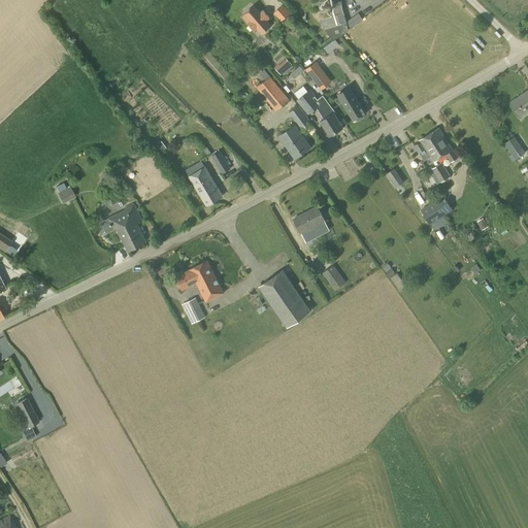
[(324,2),(314,2),(314,8),(324,8),(325,8),(325,9),(326,9),(327,10),(328,10),(329,10),(331,17),(321,20),(325,29),(345,23),(347,23),(341,7),(341,1),(334,2),(334,1),(334,0),(333,0),(324,0),(325,0),(324,1),(324,2)]
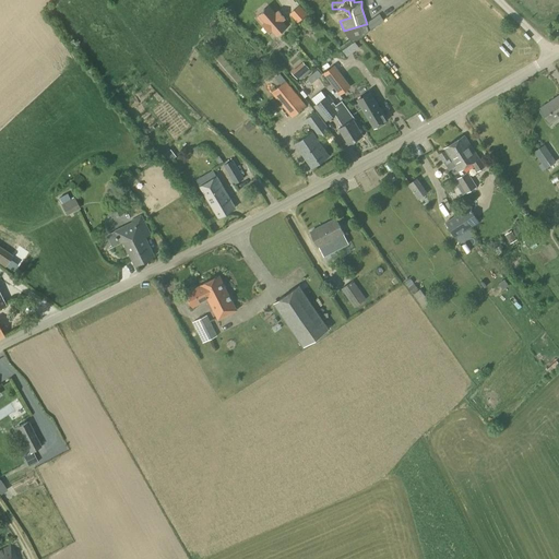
[(275,14),(269,7),(264,10),(264,9),(262,10),(263,11),(259,15),(265,23),(262,25),(269,33),(272,30),(277,36),(287,27),(282,22),(285,19),(278,12),(275,14)]
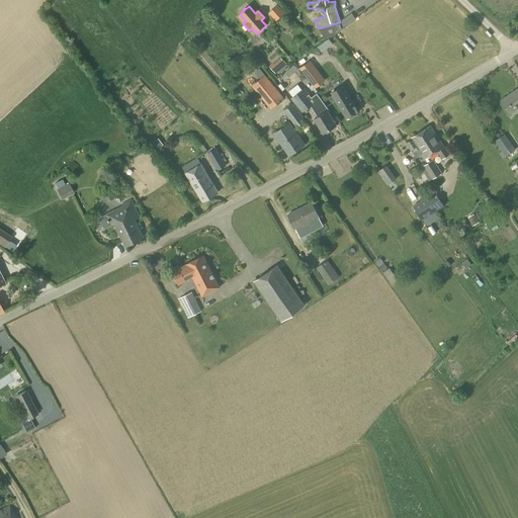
[(339,22),(319,28),(326,39),(341,28),(339,22)]
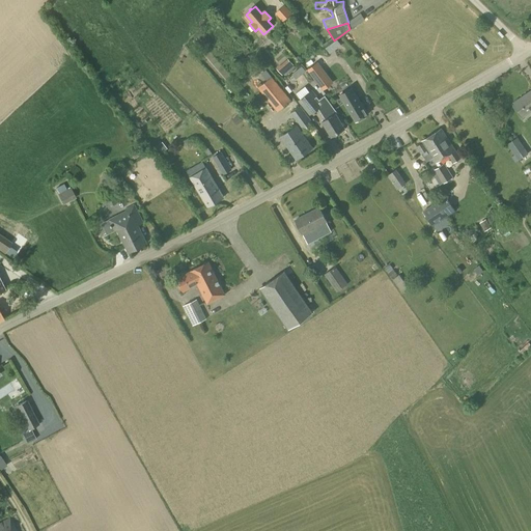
[(309,44),(314,40),(311,33),(306,36),(309,44)]
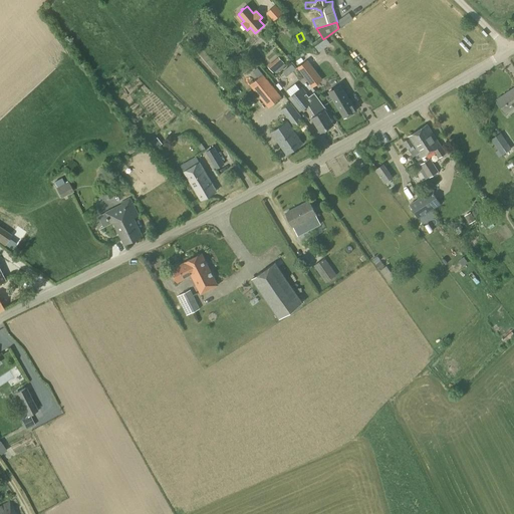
[(243,52),(239,47),(235,51),(239,56),(243,52)]
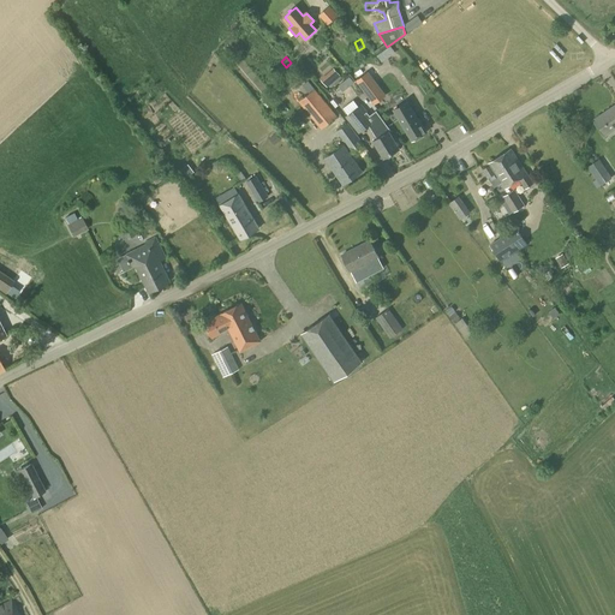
[(324,76),(320,79),(327,88),(328,87),(340,77),(340,76),(335,70),(327,78),(324,76)]
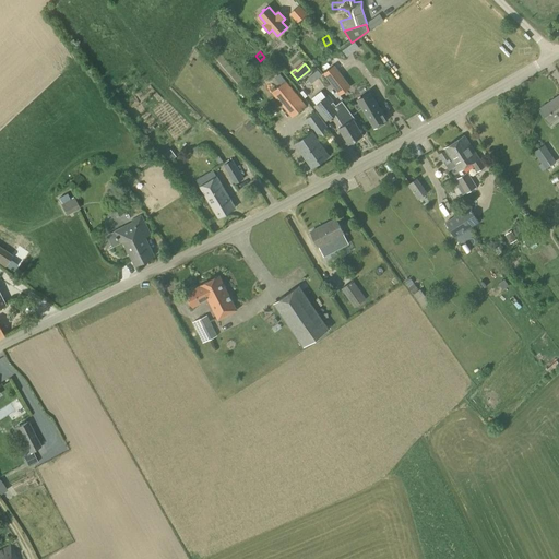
[(334,66),(323,73),(335,90),(346,82),(334,66)]
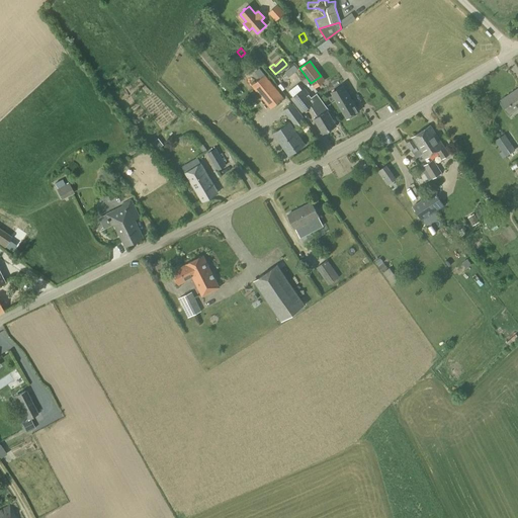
[(340,73),(331,78),(336,85),(344,81),(340,73)]
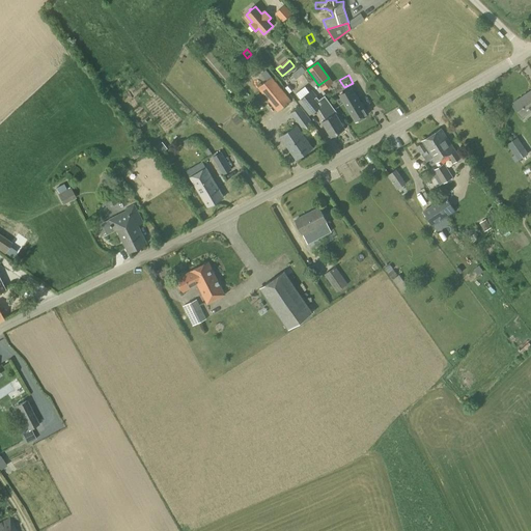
[(278,112),(291,101),(271,77),(257,88),(278,112)]
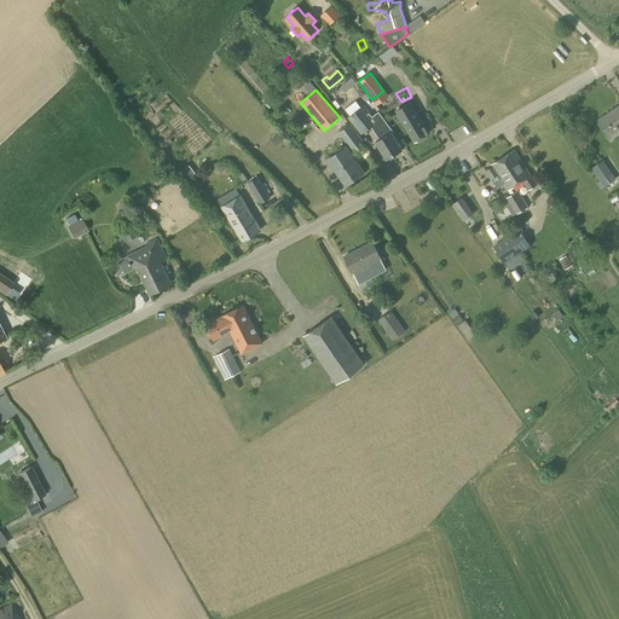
[(409,102),(395,110),(405,123),(404,125),(415,140),(428,132),(418,116),(417,116),(409,102)]
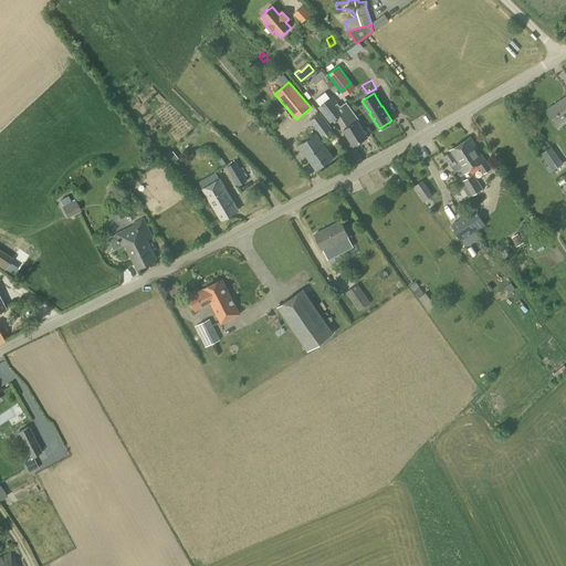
[(339,106),(334,97),(318,106),(329,123),(339,116),(347,127),(343,130),(353,146),(367,136),(357,122),(358,121),(346,102),(339,106)]
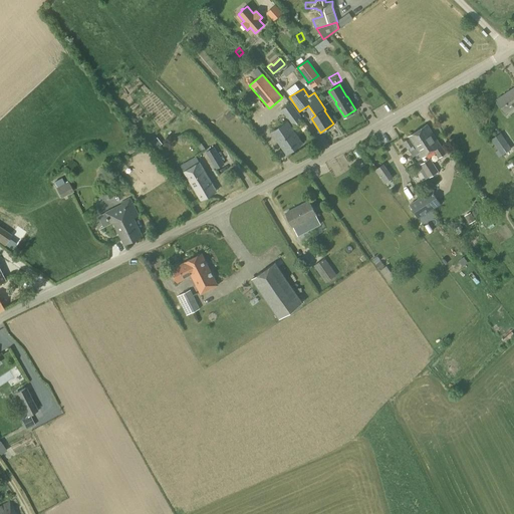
[(513,88),(497,99),(506,113),(513,107),(513,88)]
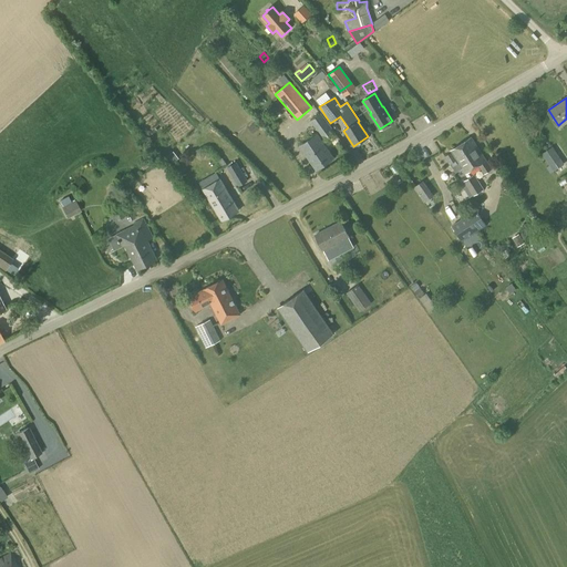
[(325,138),(334,132),(321,113),(311,121),(325,138)]
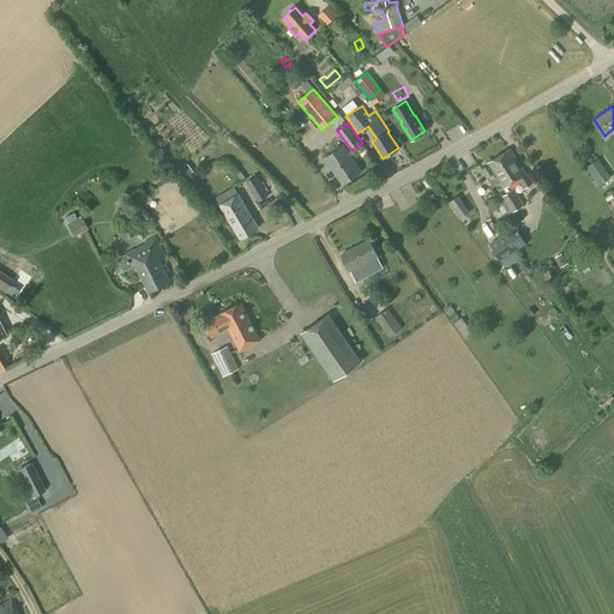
[(275,133),(269,139),(275,145),(281,139),(275,133)]
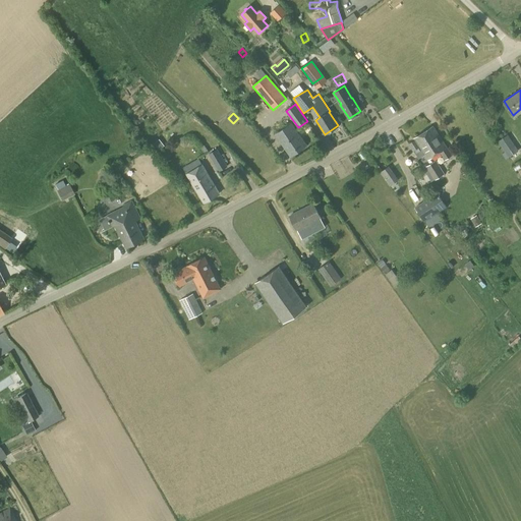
[(292,158),(307,146),(291,124),(275,136),(292,158)]
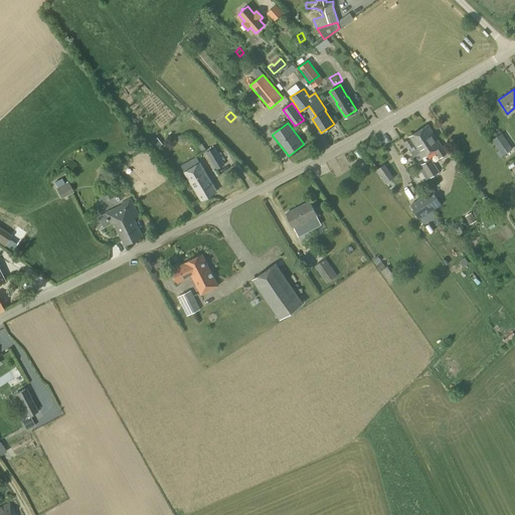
[(427,137),(436,151),(440,158),(447,154),(428,125),(409,137),(409,139),(403,143),(408,150),(414,146),(427,137)]
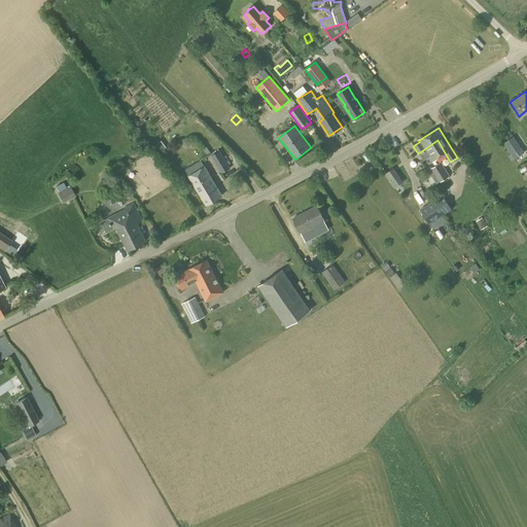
[(432,163),(446,154),(437,140),(424,149),(432,163)]
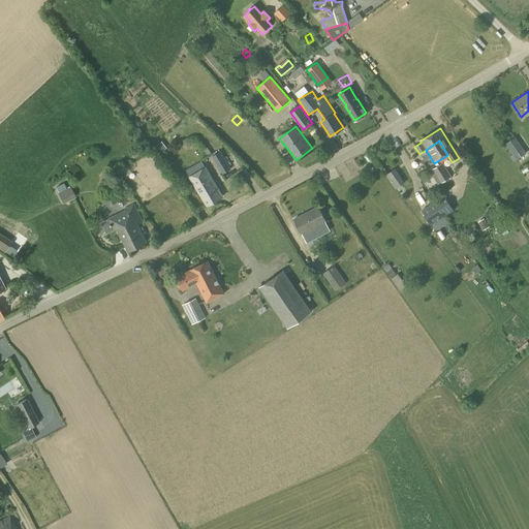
[(516,149),(522,160),(528,156),(528,155),(524,145),(516,149)]
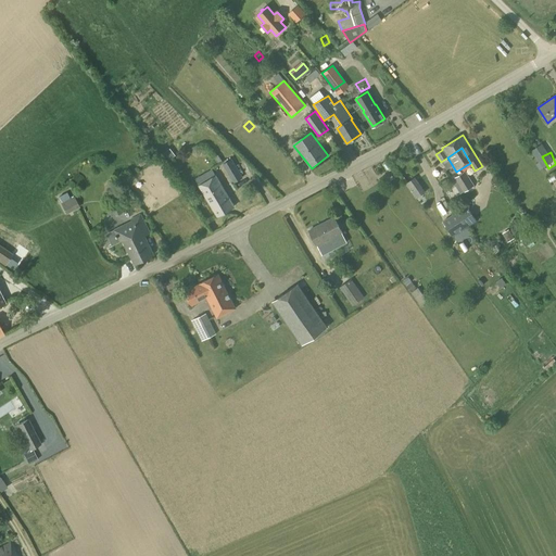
[(165,153),(160,158),(164,164),(171,160),(165,153)]
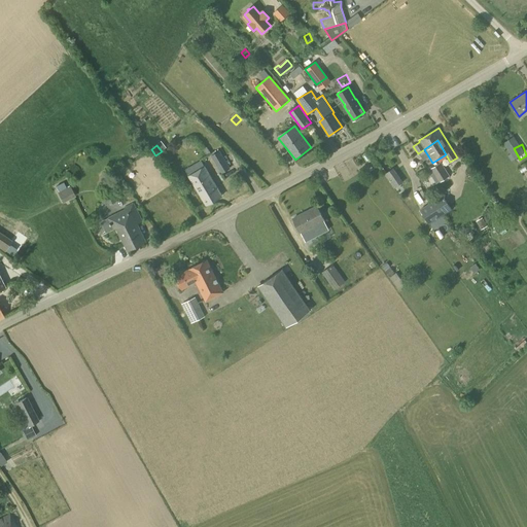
[(504,149),(498,151),(500,157),(507,154),(504,149)]
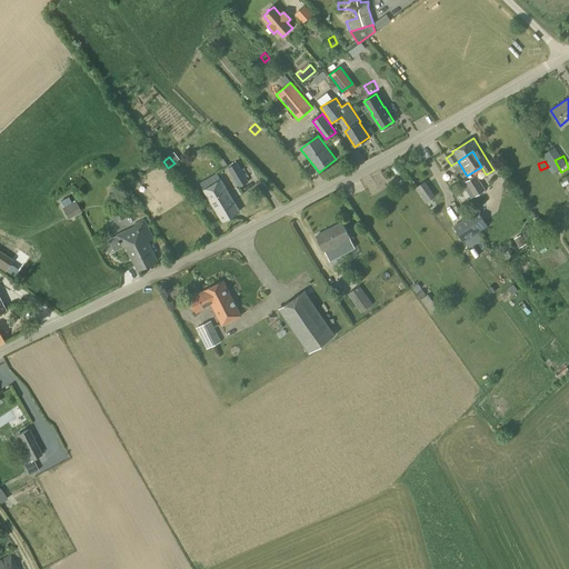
[(239,188),(248,181),(237,163),(227,169),(233,179),(232,180),(236,187),(238,186),(239,188)]
